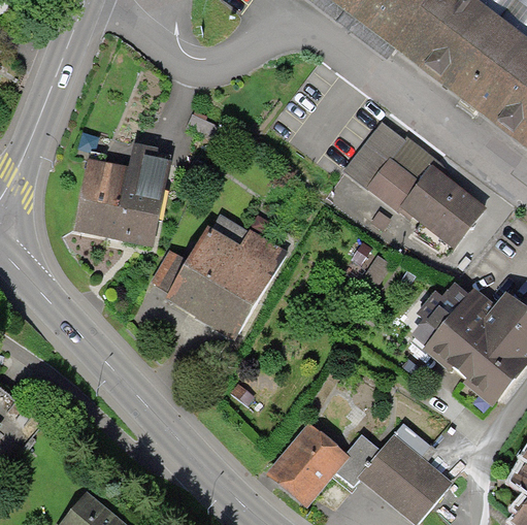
[(310,0),(387,58),(394,48),(330,0),(310,0)]
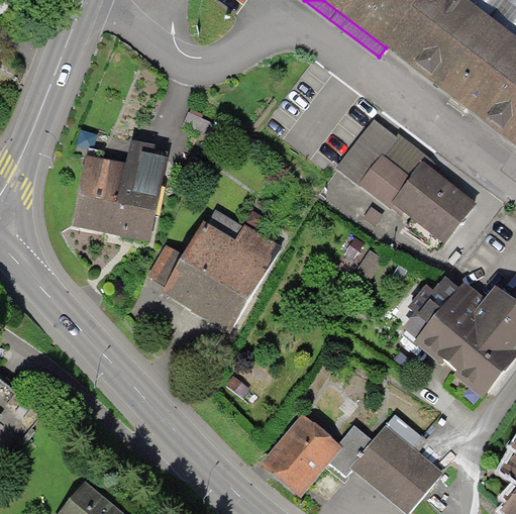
[(323,0),(386,47),(515,146),(515,0),(323,0)]
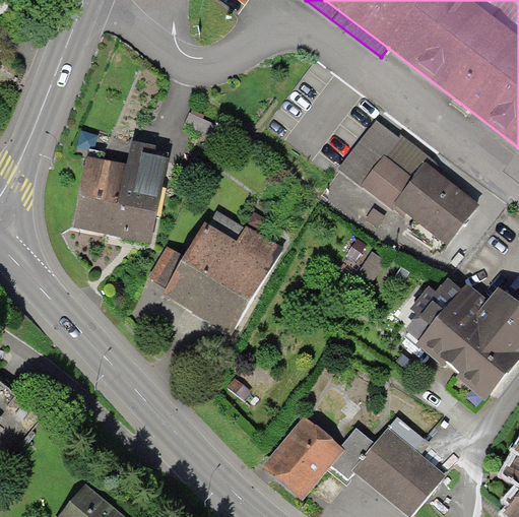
[(398,136),(375,119),(337,168),(360,184),(383,153),(385,154),(398,136)]
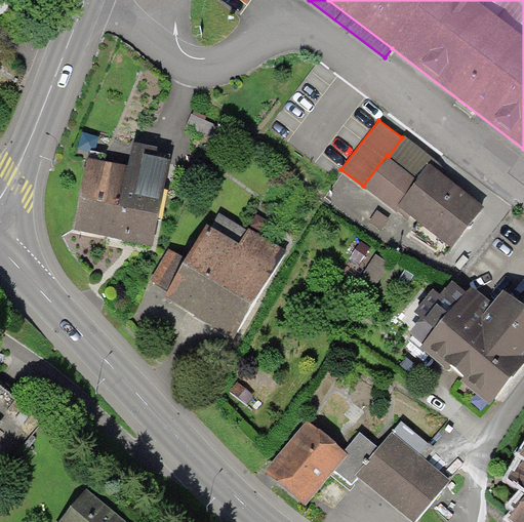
[(430,163),(435,167),(440,161),(404,134),(402,137),(389,156),(417,178),(430,163)]
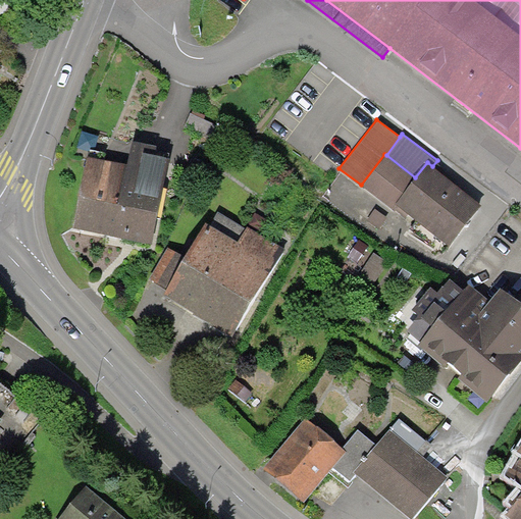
[(156,145),(132,140),(126,163),(86,155),(71,227),(116,236),(151,243),(168,157),(154,155),(156,145)]
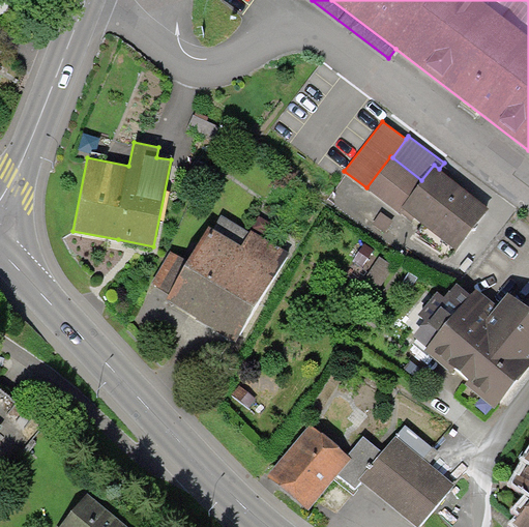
[(400,213),(402,211),(410,218),(413,215),(456,249),(488,207),(452,179),(439,169),(434,165),(421,180),(392,157),(390,156),(366,187),(400,213)]
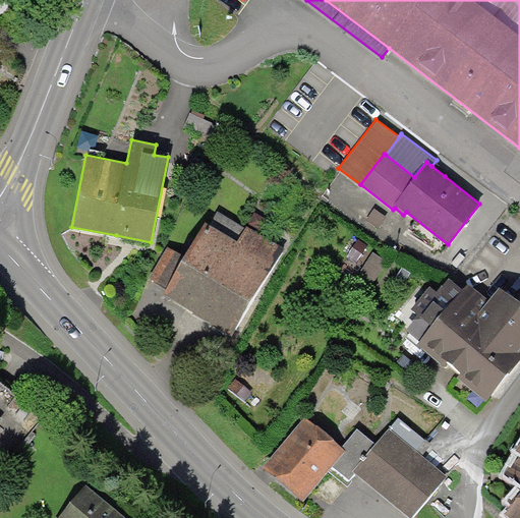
[(231,334),(282,246),(245,225),(236,241),(205,222),(185,255),(167,287),(163,294),(191,311),(231,334)]
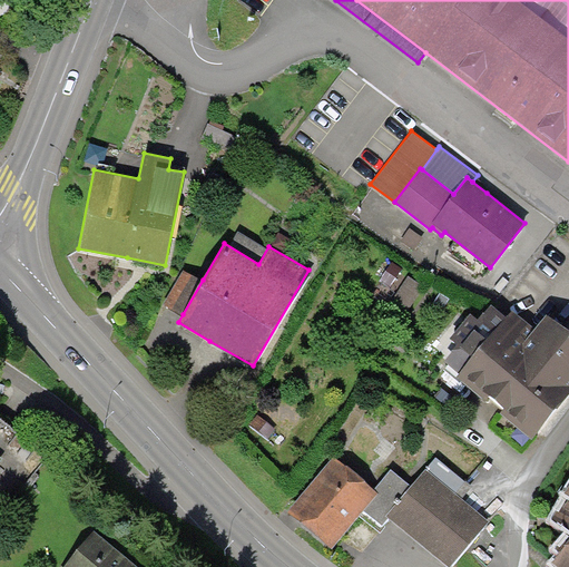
[(183,314),(203,280),(184,269),(163,303),(183,314)]
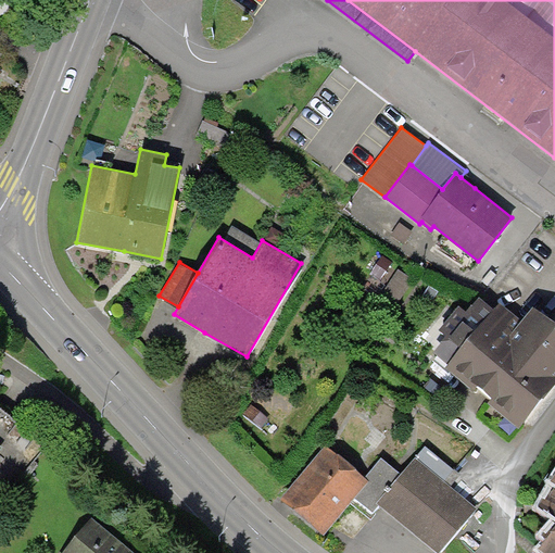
[(413,277),(398,266),(376,297),(391,308),(413,277)]
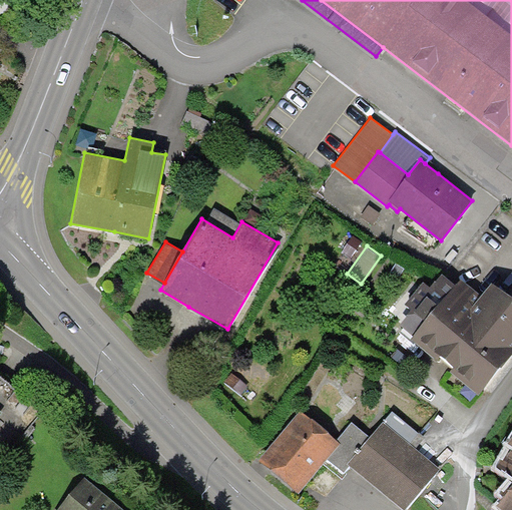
[(430,288),(423,282),(405,304),(412,310),(400,324),(413,335),(410,339),(422,348),(436,360),(439,356),(452,367),(449,371),(477,394),(511,352),(511,300),(491,283),(481,295),(461,278),(455,285),(442,273),(430,288)]
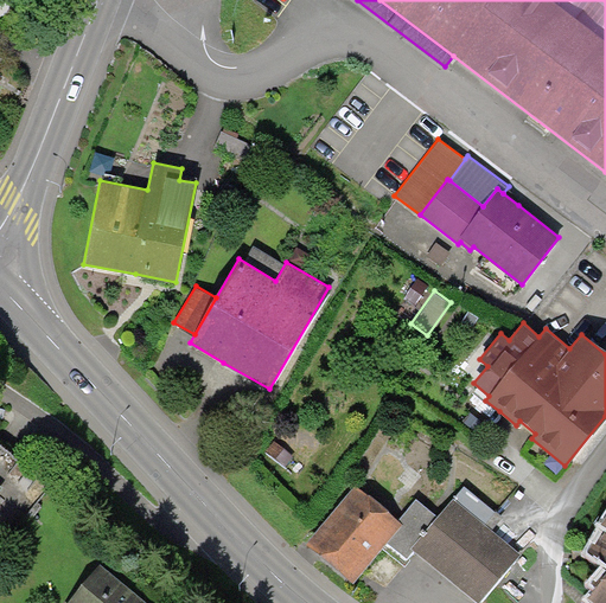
[(397,519),(355,485),(305,544),(314,552),(352,583),(386,541),(402,524),(397,519)]
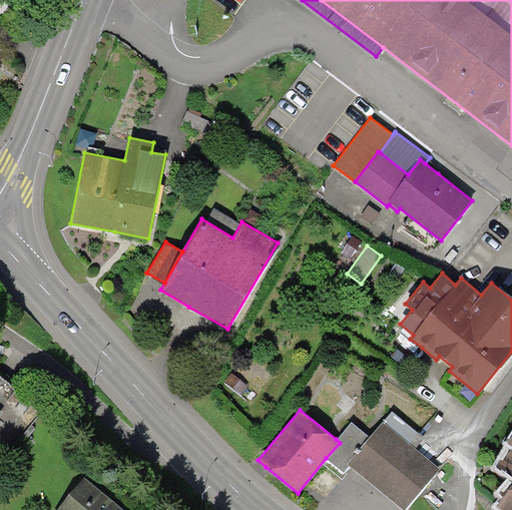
[(391,410),(382,420),(415,447),(424,436),(391,410)]
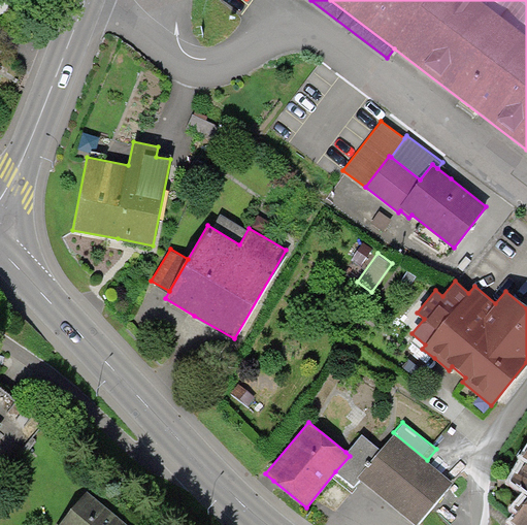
[(427,460),(393,432),(380,450),(356,477),(358,478),(415,524),(416,524),(453,481),(427,460)]
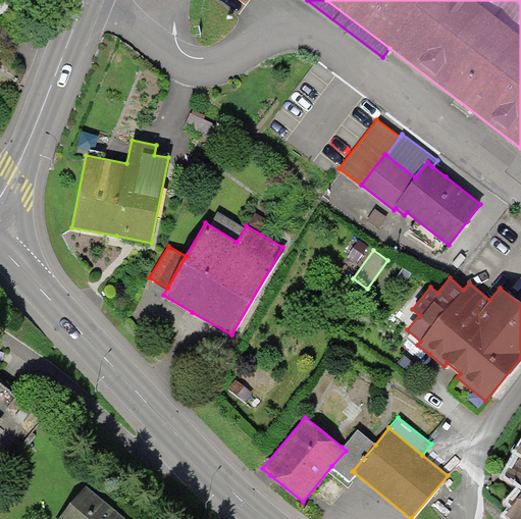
[(352,471),(375,445),(358,428),(342,447),(346,451),(331,466),(348,479),(354,472),(352,471)]
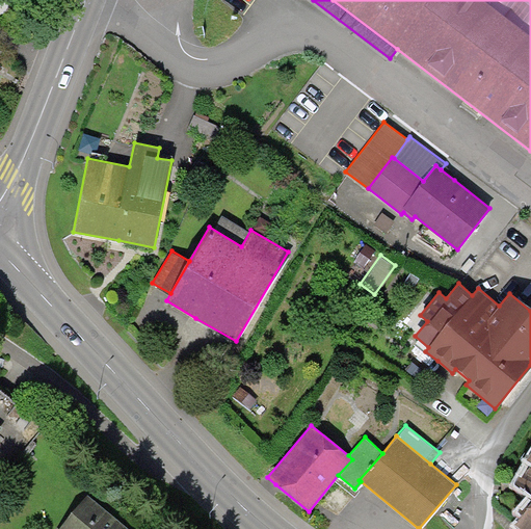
[(530,528),(530,448),(525,459),(528,461),(514,479),(530,495),(530,504),(512,528),(513,528),(530,528)]
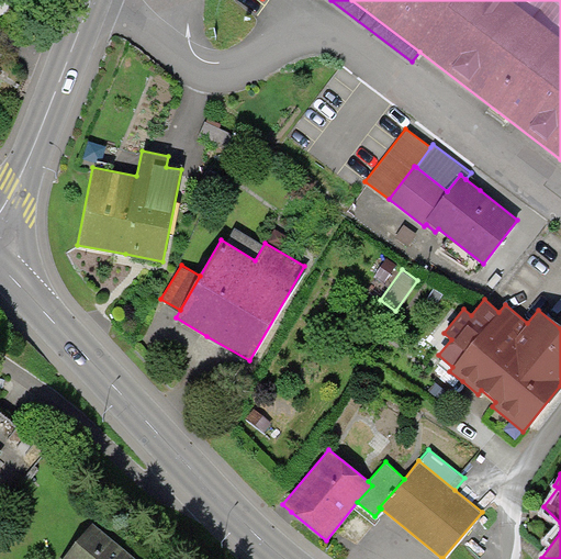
[(134,558),(92,522),(59,558),(134,558)]
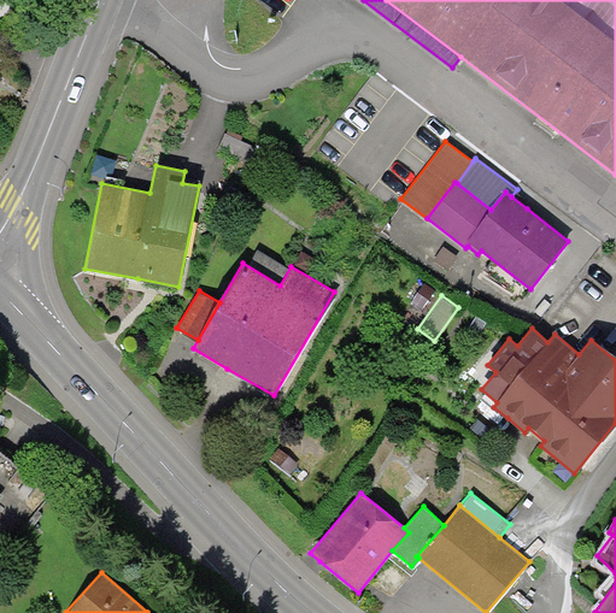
All buildings are outlined.
